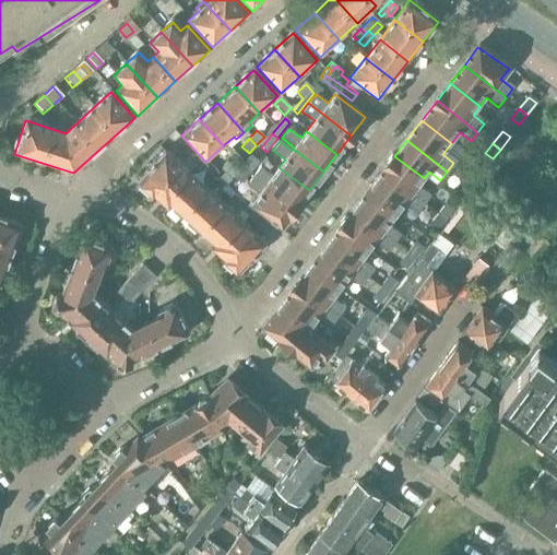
[(182,157),(190,165),(197,157),(190,150),(182,157)]
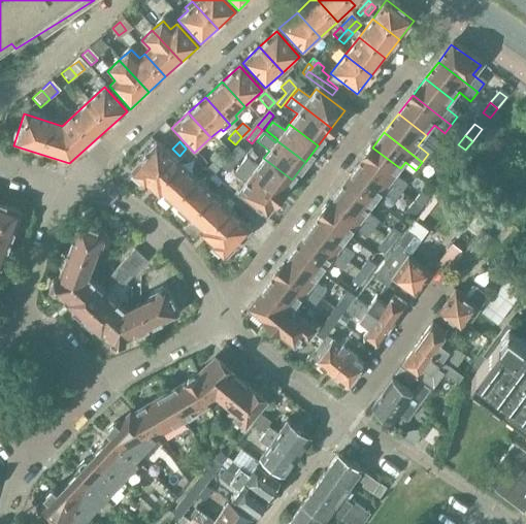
[(129,172),(149,190),(174,161),(155,143),(129,172)]
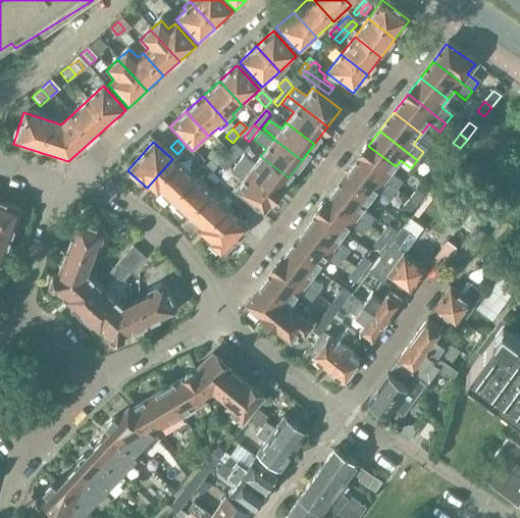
[(196,156),(205,164),(209,160),(217,166),(224,156),(227,152),(217,144),(211,151),(204,145),(196,156)]
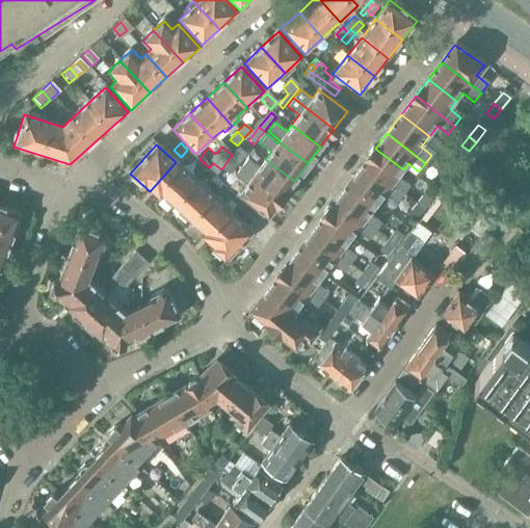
[(366,158),(361,165),(400,195),(406,187),(396,179),(403,169),(375,149),(371,149),(366,155),(366,158)]
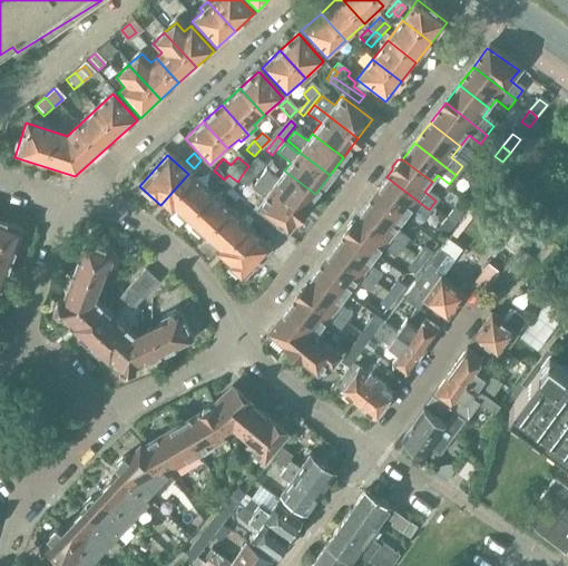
[(201,160),(194,168),(203,178),(211,171),(201,160)]
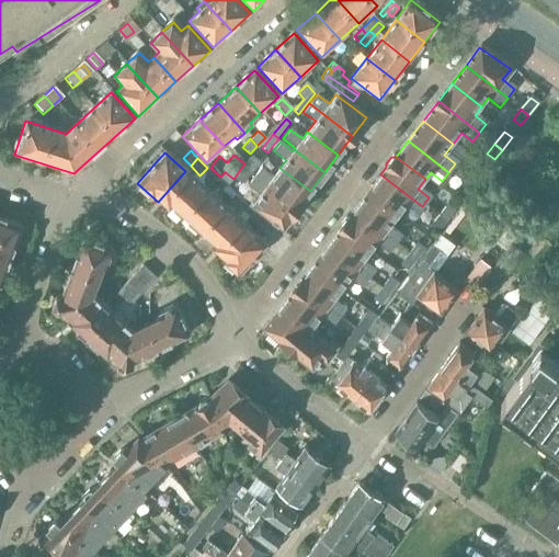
[(249,158),(244,163),(241,168),(249,173),(257,163),(249,158)]
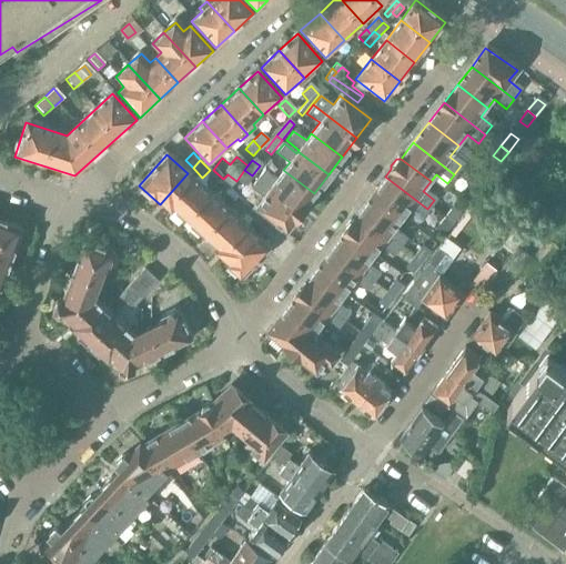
[(244,170),(236,181),(243,187),(252,175),(244,170)]
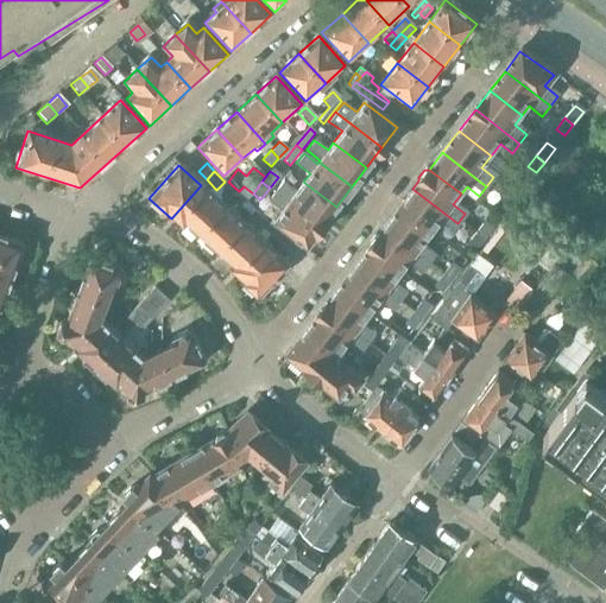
[(283,183),(276,191),(321,227),(336,207),(303,182),(295,192),(283,183)]
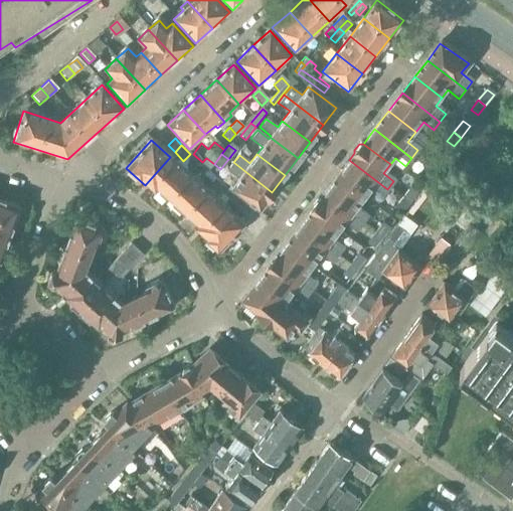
[(434,156),(424,168),(433,173),(442,162),(434,156)]
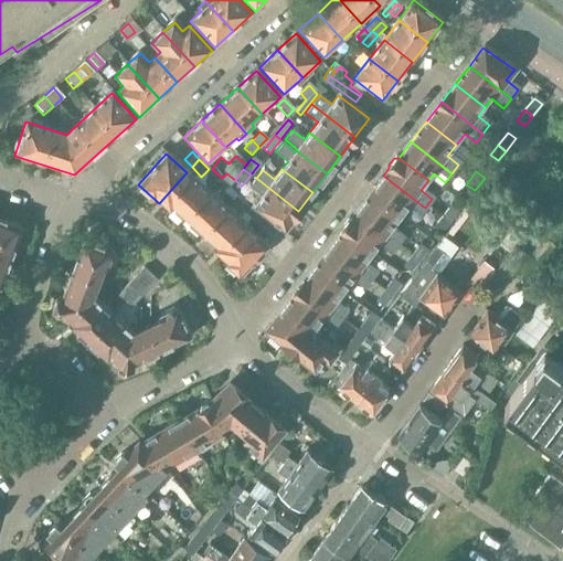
[(172,209),(182,219),(206,191),(187,172),(159,203),(170,213),(172,209)]
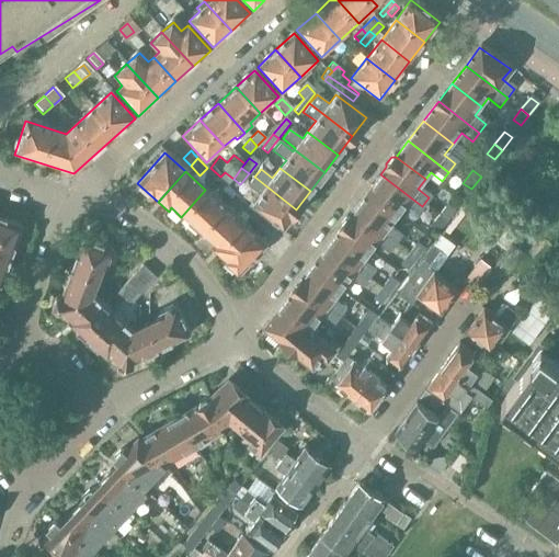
[(225,172),(220,177),(217,182),(226,189),(234,179),(225,172)]
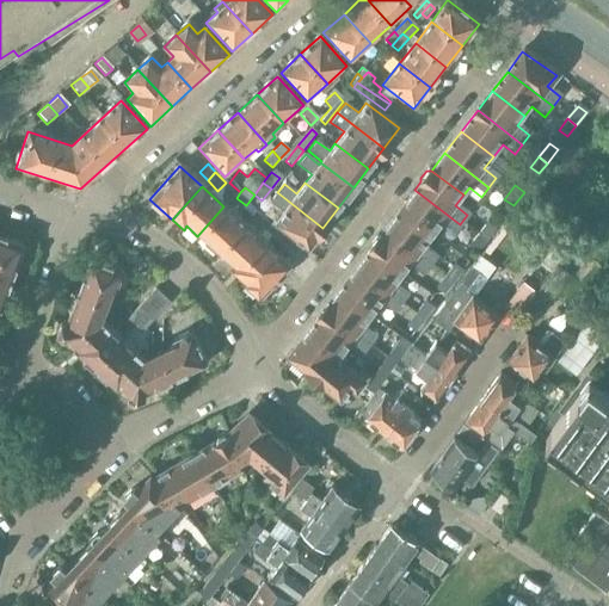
[(414,190),(399,211),(431,236),(435,232),(447,241),(460,224),(414,190)]
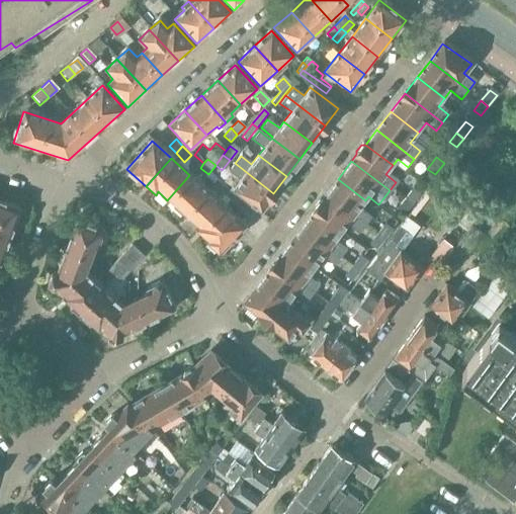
[(273,193),(235,163),(228,172),(239,180),(233,189),(261,210),(273,193)]
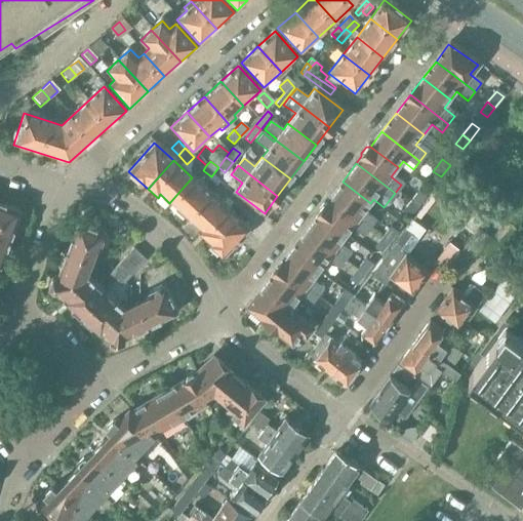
[(441,176),(433,171),(427,179),(434,186),(441,176)]
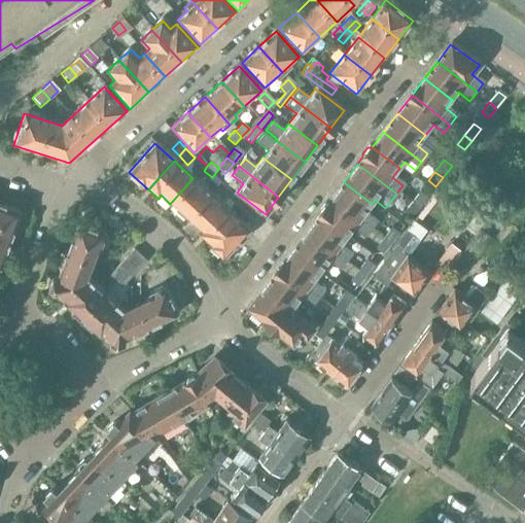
[(170,204),(189,220),(212,196),(193,178),(170,204)]
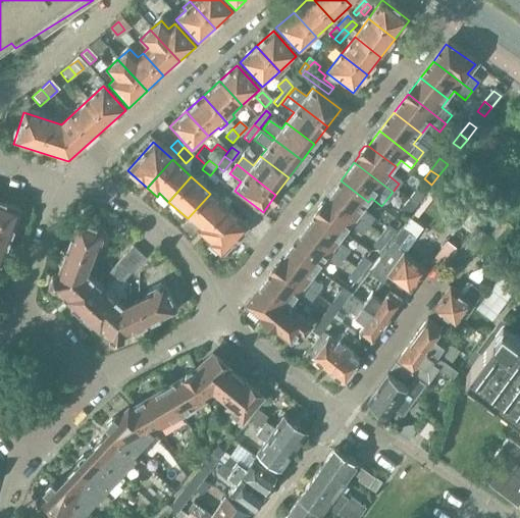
[(341,180),(326,199),(365,228),(371,220),(361,212),(368,202),(341,180)]
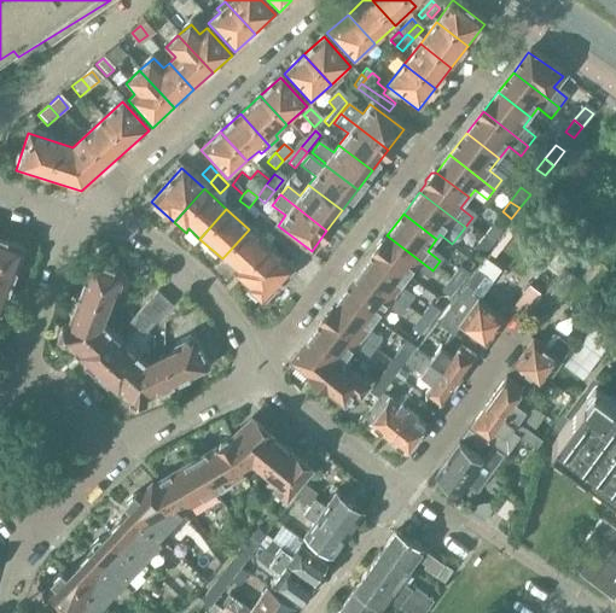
[(230,272),(242,282),(272,250),(266,244),(271,238),(277,231),(260,217),(249,229),(222,258),(233,268),(230,272)]
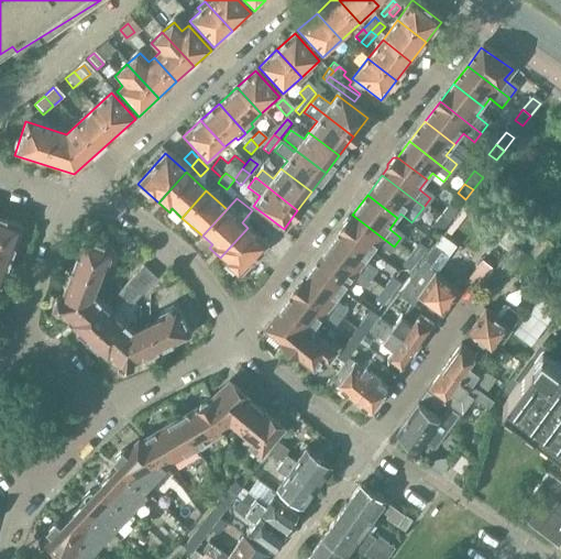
[(449,206),(438,218),(447,225),(457,212),(449,206)]
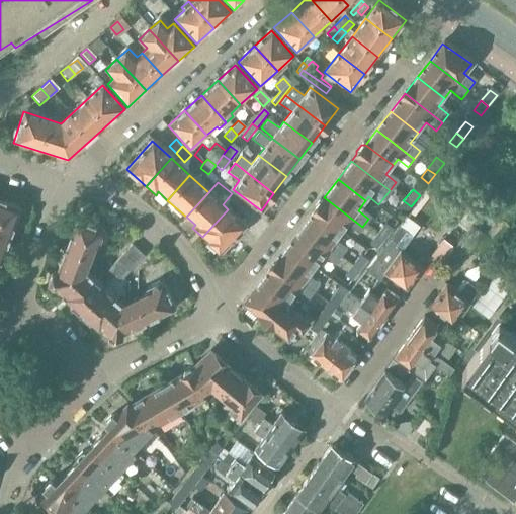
[(245,203),(232,193),(227,199),(240,209),(245,203)]
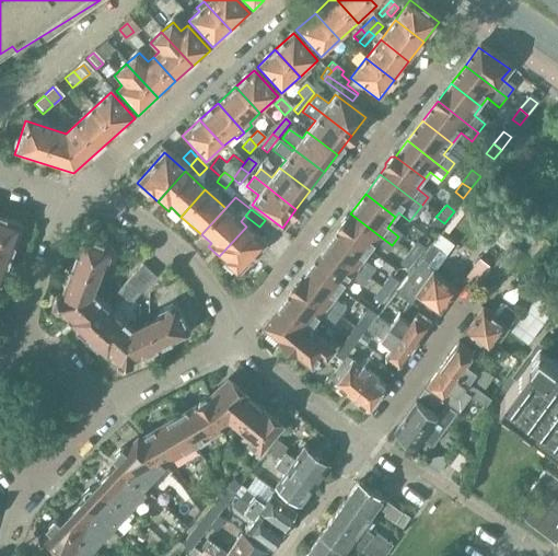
[(337,227),(337,231),(368,253),(374,245),(385,254),(392,245),(350,213),(346,219),(343,220),(337,227)]
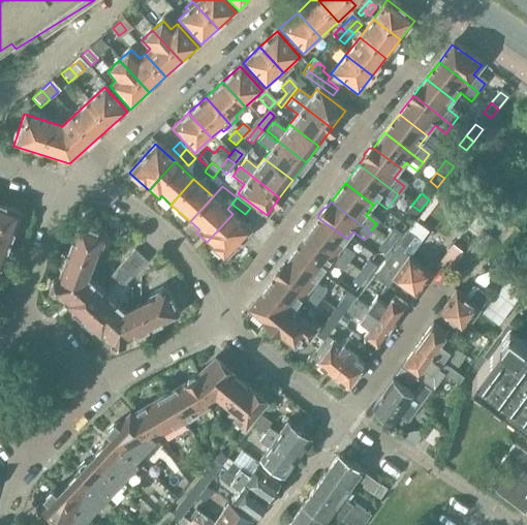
[(420,211),(411,205),(404,214),(412,220),(420,211)]
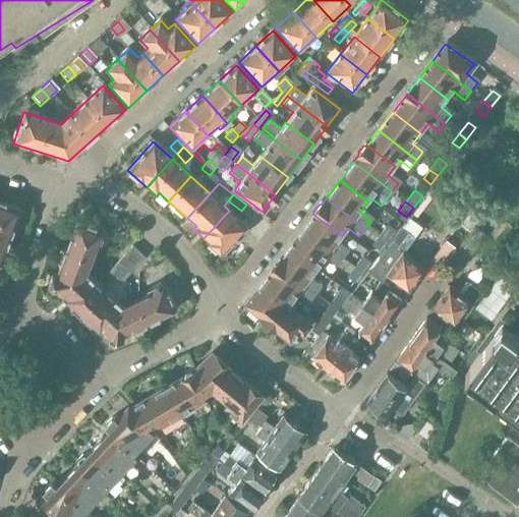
[(0,268),(20,210),(0,203),(0,268)]
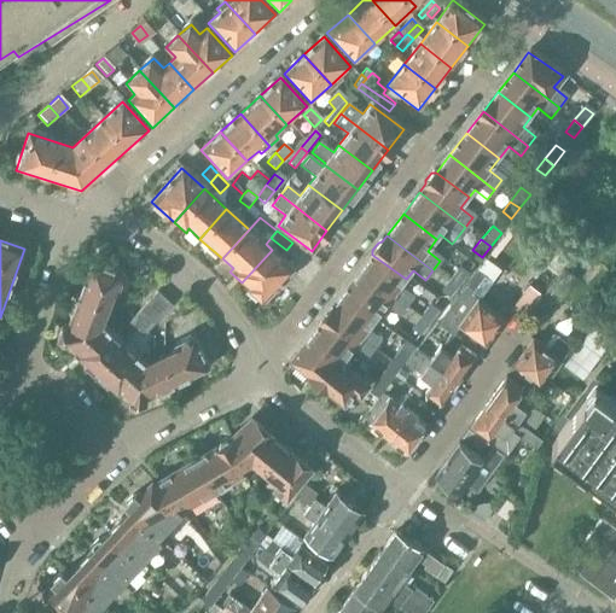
[(545,268),(555,275),(571,252),(562,245),(545,268)]
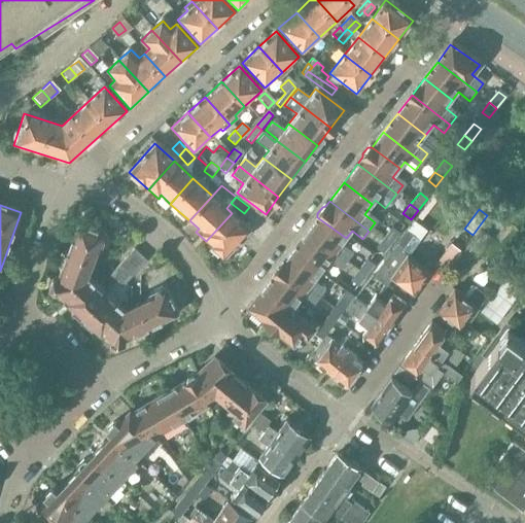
[(232,213),(206,241),(225,258),(251,231),(232,213)]
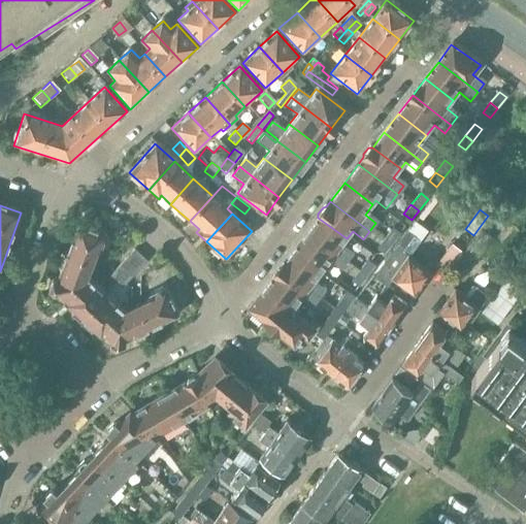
[(318,218),(305,233),(344,263),(351,255),(340,247),(347,238),(318,218)]
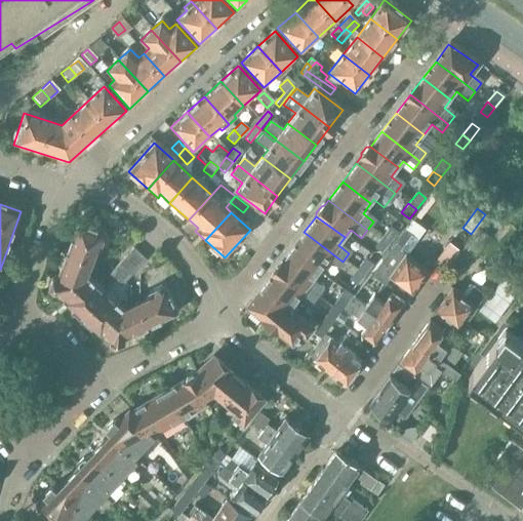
[(77,224),(66,253),(90,263),(94,249),(99,251),(106,234),(77,224)]
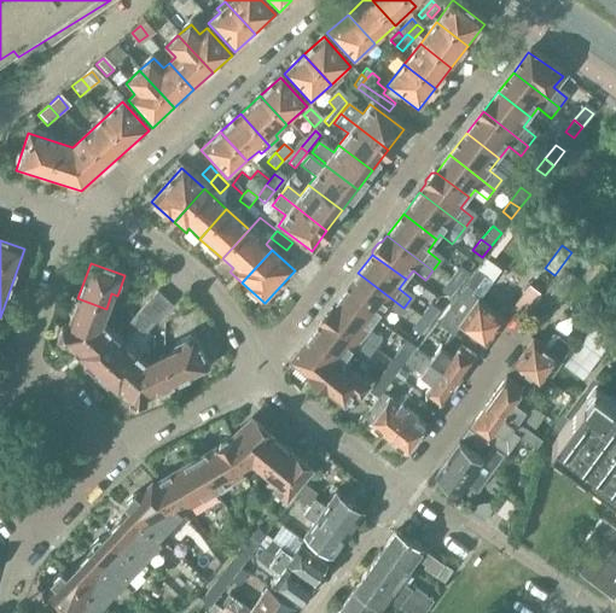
[(459,268),(448,282),(457,290),(468,274),(459,268)]
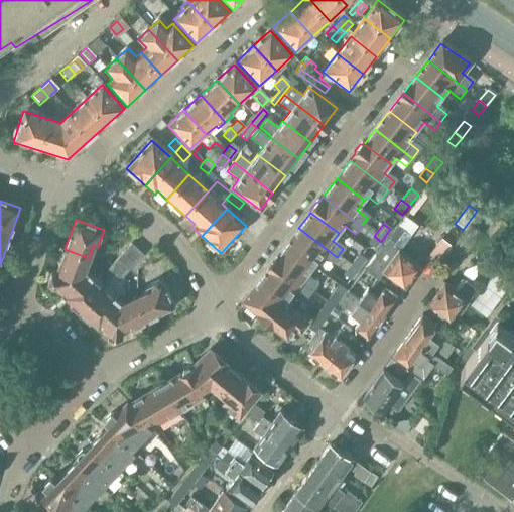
[(390,236),(365,272),(377,281),(382,274),(403,289),(419,268),(397,252),(412,233),(401,225),(392,237),(390,236)]
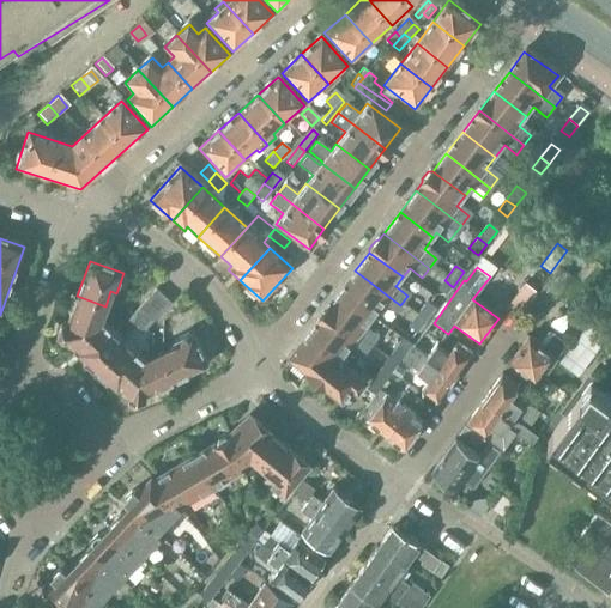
[(355,271),(339,292),(371,317),(380,306),(392,315),(400,305),(355,271)]
